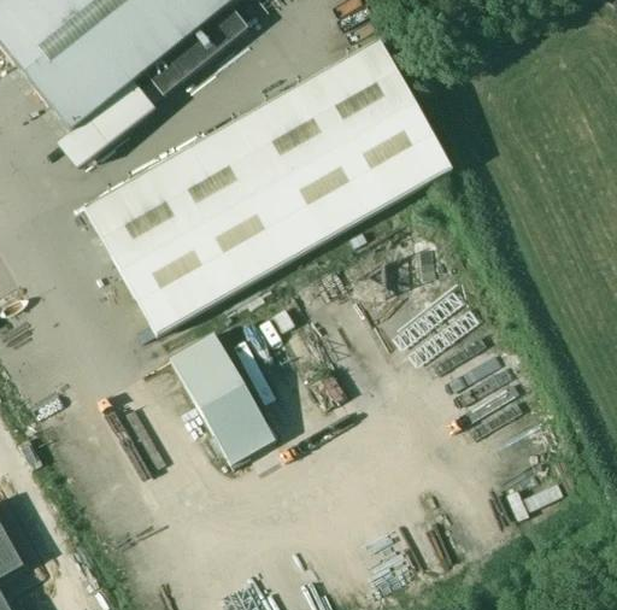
[(0,0),(0,44),(70,132),(56,144),(75,168),(151,107),(131,82),(145,71),(163,94),(248,25),(230,3),(234,0),(0,0)]
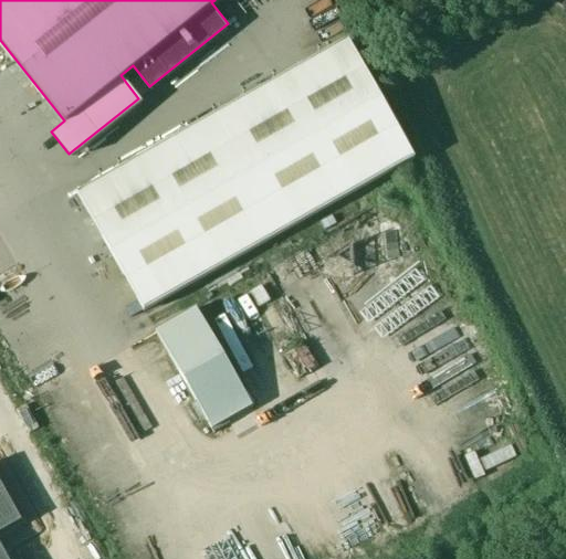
[(77,190),(145,308),(416,154),(348,37),(77,190)]
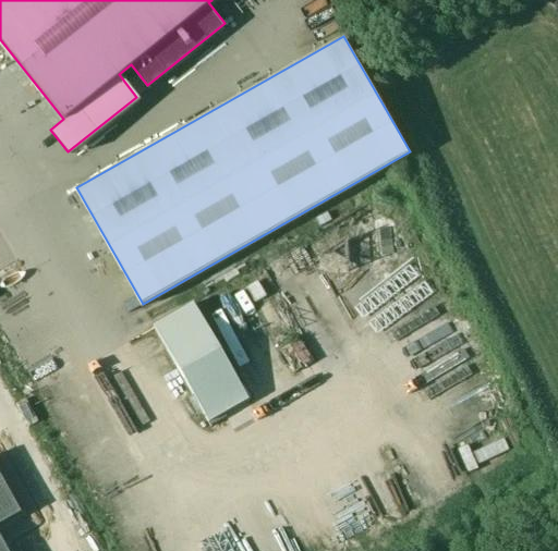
[(155,320),(155,321),(154,321),(210,421),(211,420),(211,419),(226,411),(225,408),(249,395),(247,393),(193,298),(155,320)]
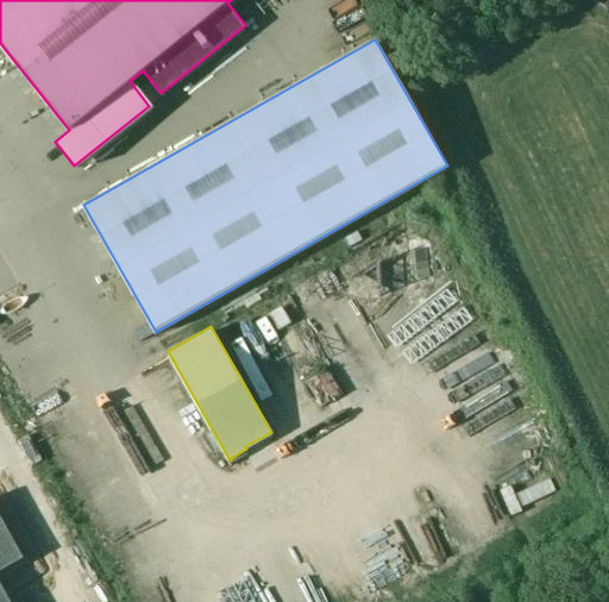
[(274,337),(263,343),(293,399),(303,393),(274,337)]
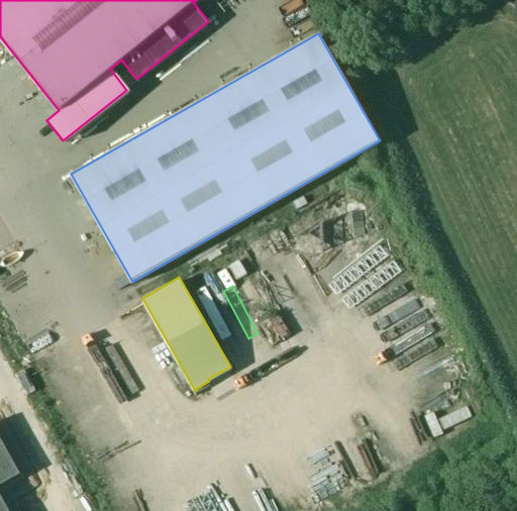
[(279,307),(269,311),(280,334),(290,330),(279,307)]
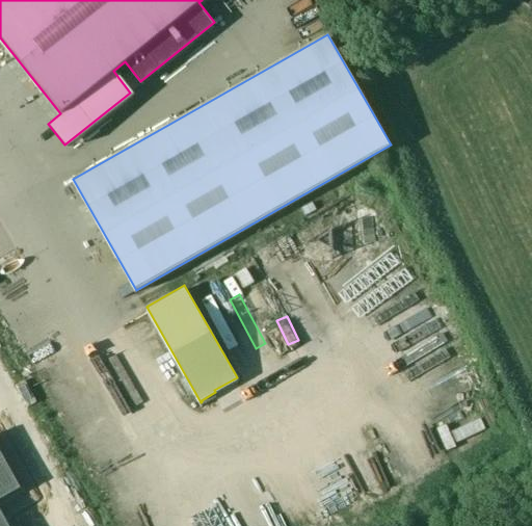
[(0,449),(0,496),(20,485),(0,449)]
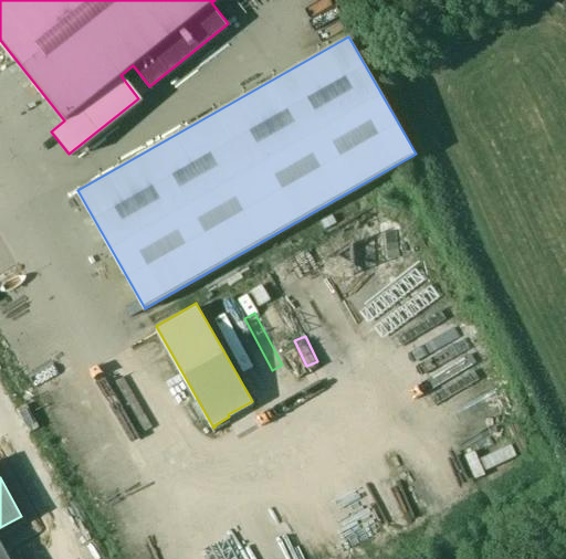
[(9,558),(0,541),(0,558),(9,558)]
